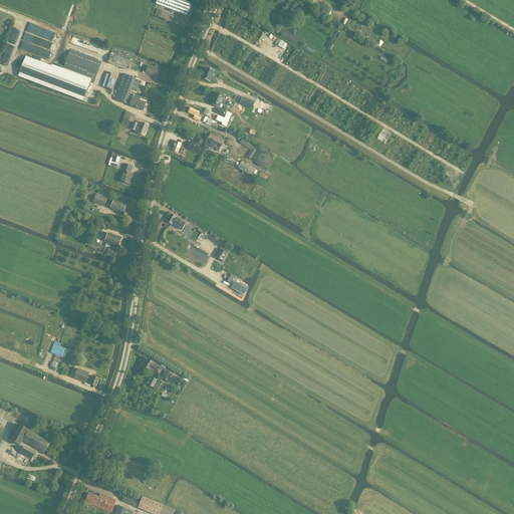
[(186,0),(158,0),(158,3),(188,14),(192,3),(187,1),(186,0)]
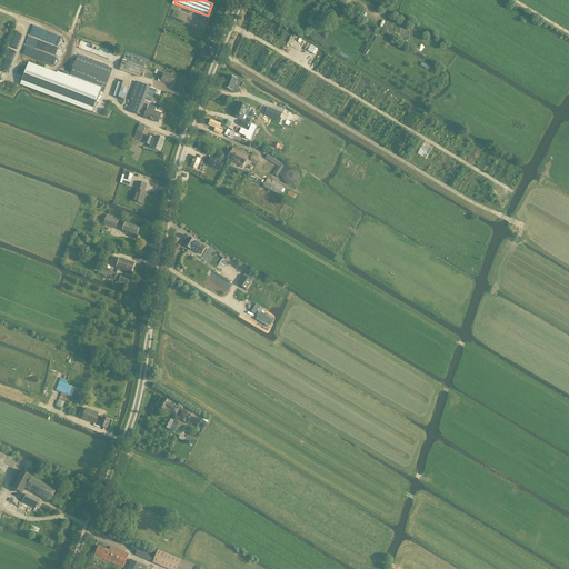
[(32,26),(22,55),(52,65),(56,55),(46,51),(48,43),(60,48),(63,36),(32,26)]
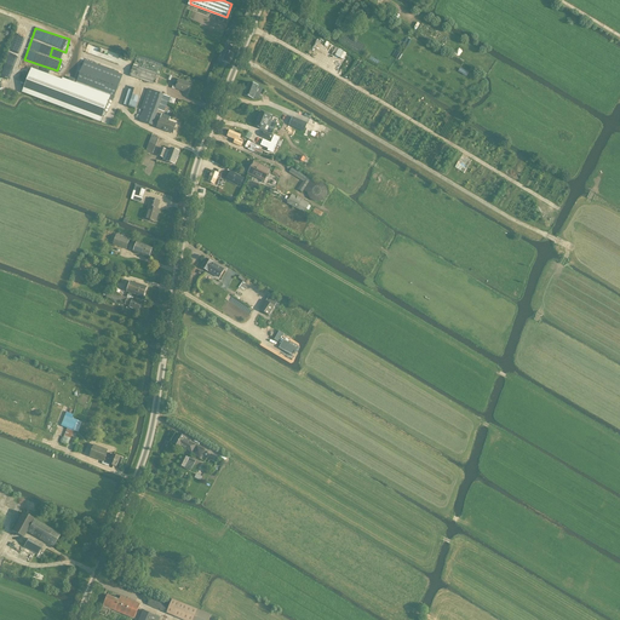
[(228,46),(222,62),(229,64),(234,55),(231,53),(234,49),(228,46)]
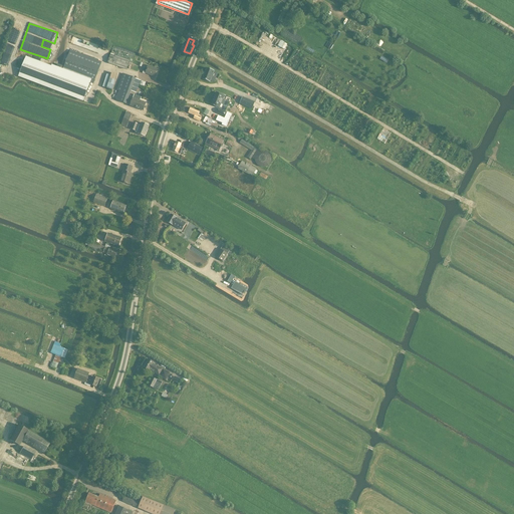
[(325,46),(330,49),(333,45),(327,41),(325,46)]
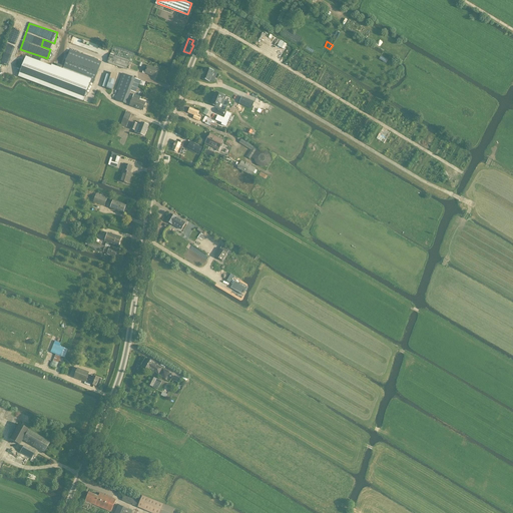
[(69,50),(62,69),(52,65),(51,66),(26,57),(18,76),(83,100),(90,82),(93,83),(101,62),(69,50)]
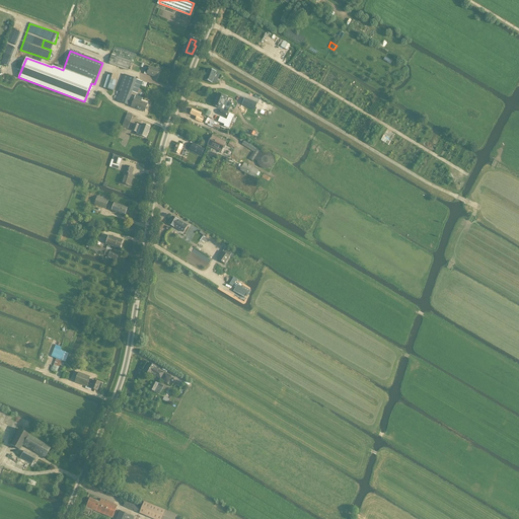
[(129,70),(131,62),(112,56),(108,64),(129,70)]
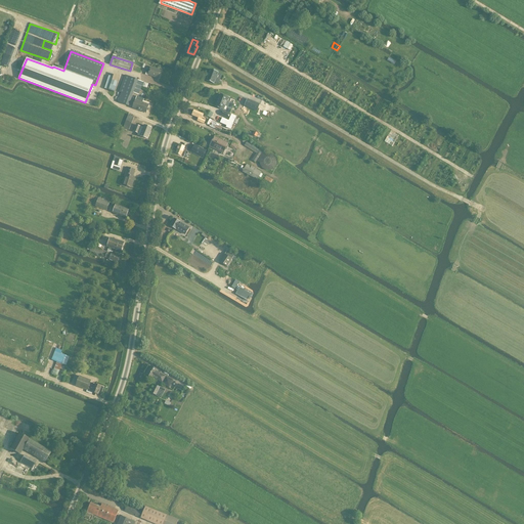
[(147,69),(145,73),(148,74),(148,75),(159,79),(162,71),(150,68),(149,70),(147,69)]
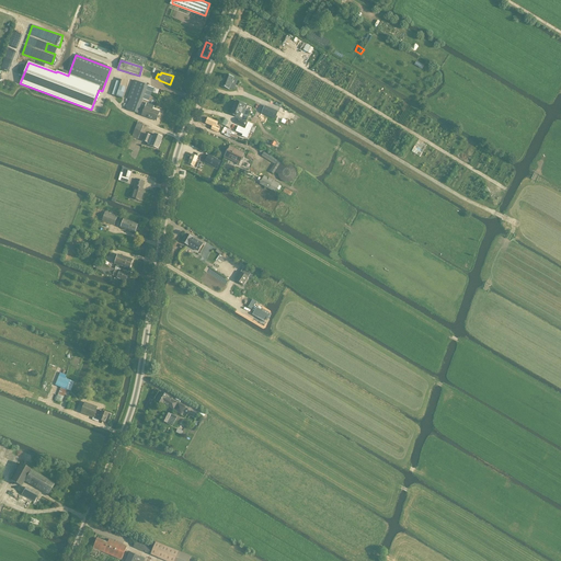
[(226,75),(221,87),(229,90),(232,82),(237,84),(238,80),(233,79),(235,78),(233,78),(233,77),(230,76),(226,75)]
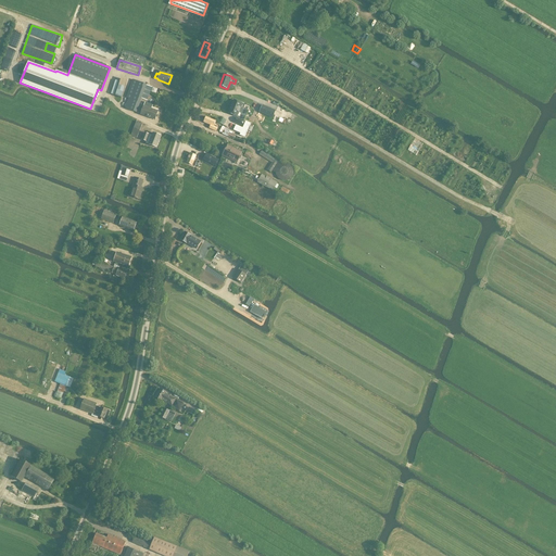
[(122,98),(127,80),(121,78),(119,81),(115,80),(111,95),(122,98)]
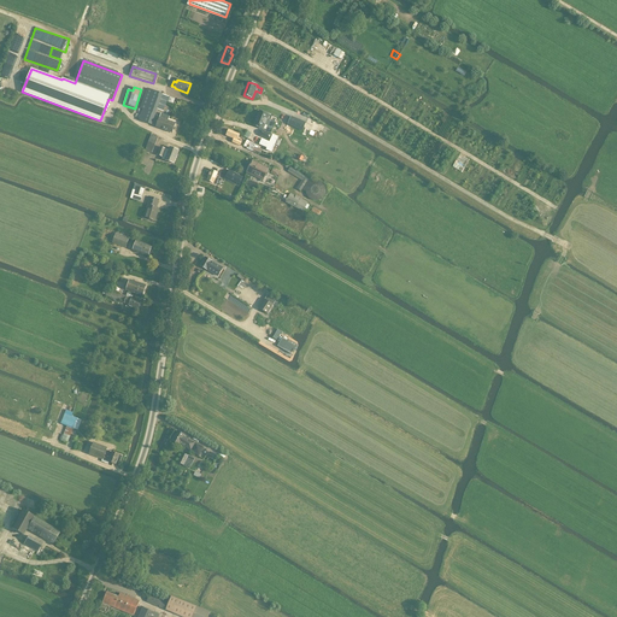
[(165,106),(169,97),(147,89),(140,109),(142,110),(139,121),(152,125),(158,110),(164,111),(165,106)]
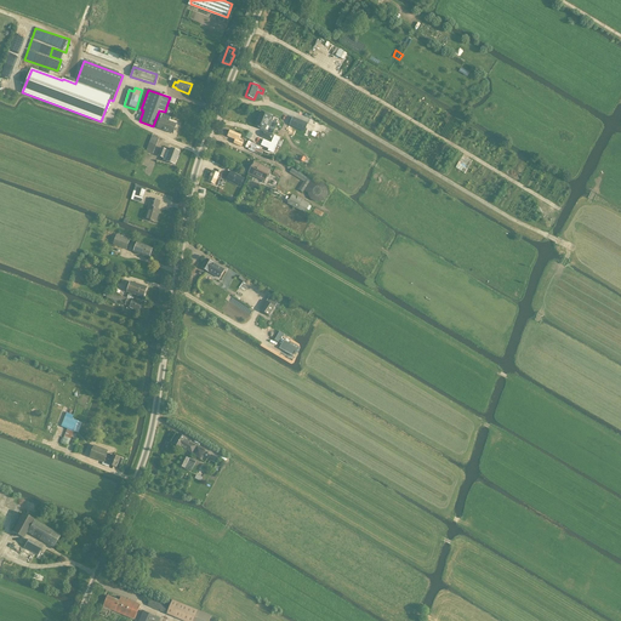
[(261,112),(256,126),(265,130),(268,120),(272,121),(273,118),(271,117),(261,112)]
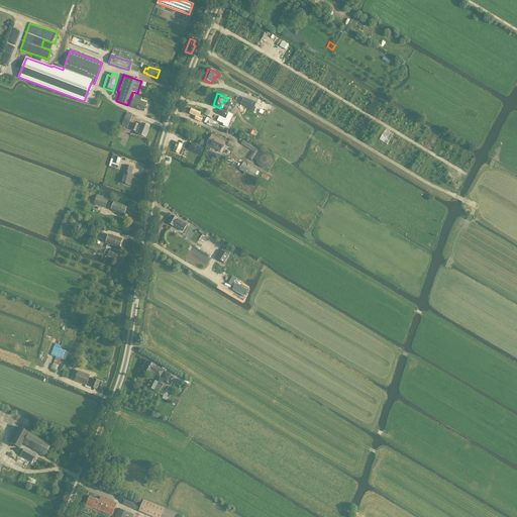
[(133,98),(130,107),(144,111),(147,103),(140,101),(141,98),(135,96),(133,99),(133,98)]
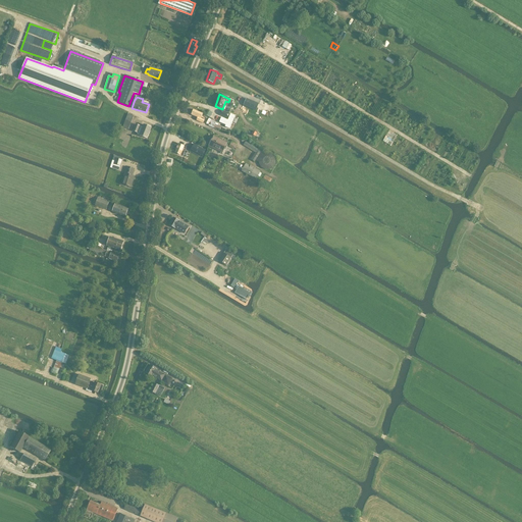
[(247,99),(244,106),(256,111),(257,107),(258,104),(256,103),(247,99)]
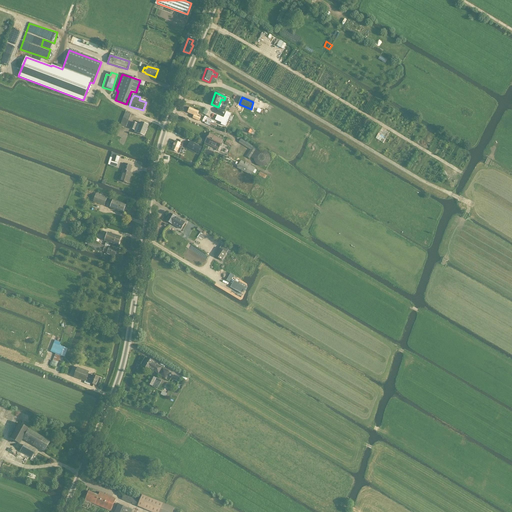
[(198,111),(189,108),(187,113),(193,116),(192,119),(199,121),(200,118),(196,116),(198,111)]
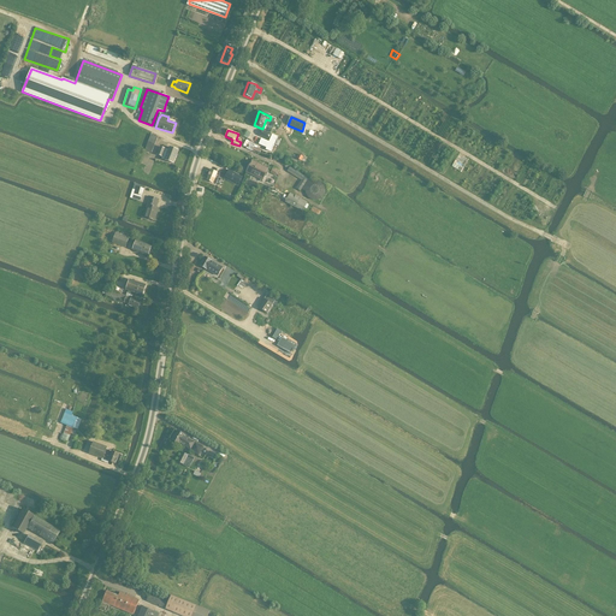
[(152,153),(158,137),(152,135),(144,150),(152,153)]
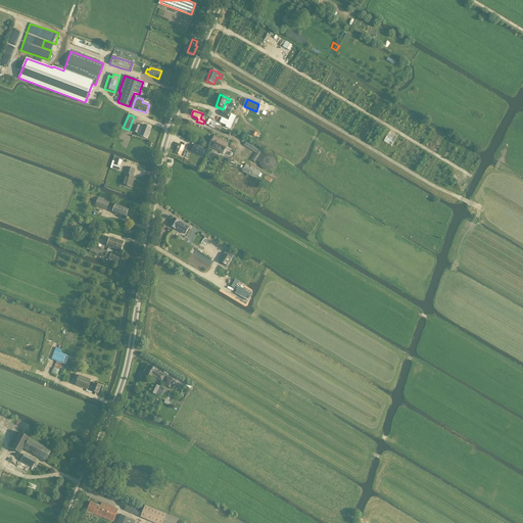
[(236,117),(231,115),(229,122),(222,119),(220,124),(227,126),(226,128),(230,130),(236,117)]
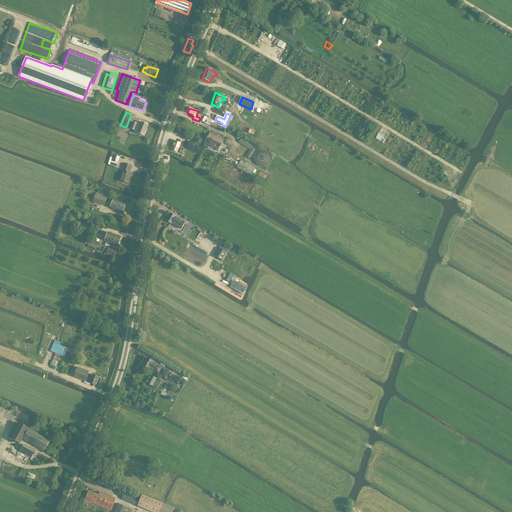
[(135,130),(134,132),(137,133),(144,136),(148,125),(141,122),(140,125),(137,124),(135,130)]
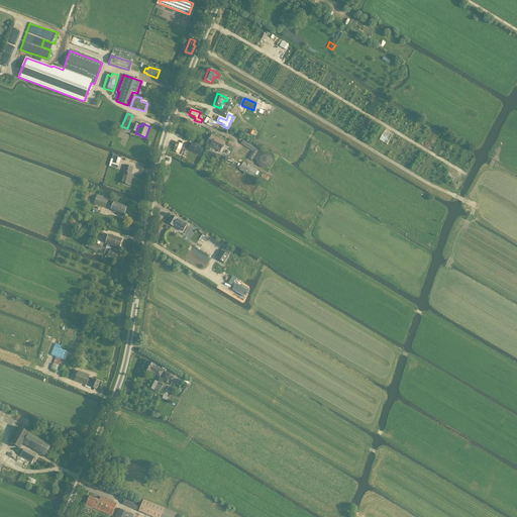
[(211,136),(207,143),(219,149),(218,151),(219,152),(224,142),(211,136)]
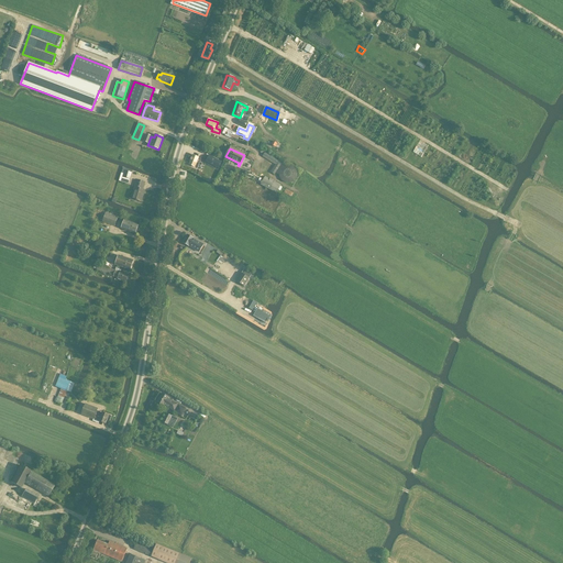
[(291,165),(289,165),(287,165),(285,166),(284,164),(282,165),(279,167),(282,164),(265,153),(262,156),(275,165),(271,173),(275,175),(275,174),(279,174),(279,175),(282,180),(286,183),(290,184),(295,181),(297,177),(297,173),(296,168),(291,165)]
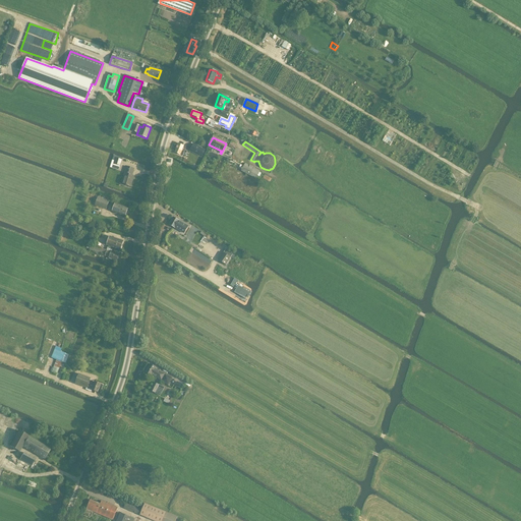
[(178,143),(175,153),(182,156),(186,147),(178,143)]
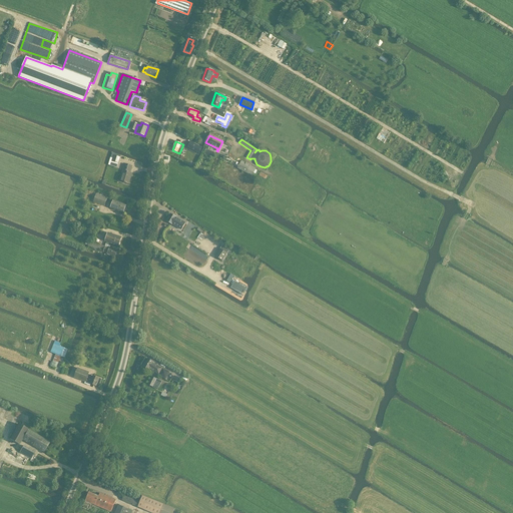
[(190,142),(187,148),(198,154),(201,148),(190,142)]
